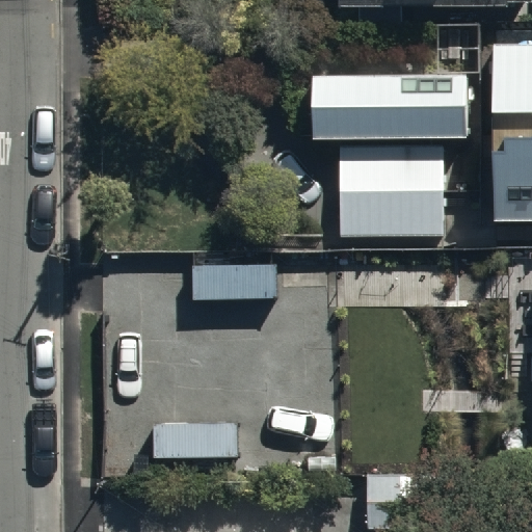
[(531,0),(489,0),(490,20),(531,19),(531,0)]
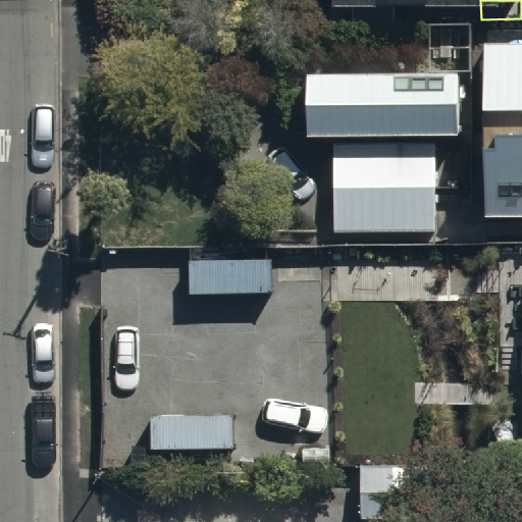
[(482,87),(521,86),(521,33),(482,33),(482,87)]
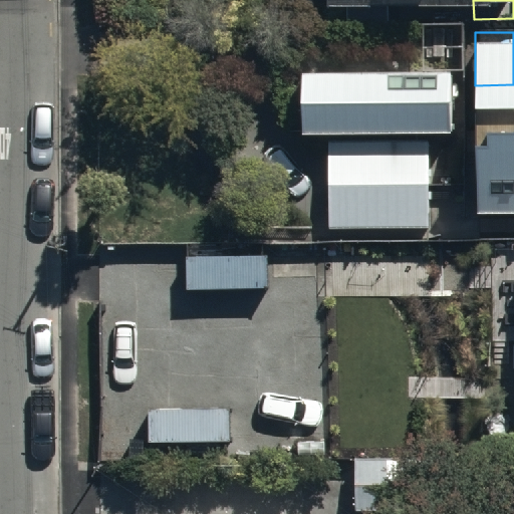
[(302,67),(302,134),(451,134),(451,72),(441,72),(441,58),(412,58),(412,67),(302,67)]
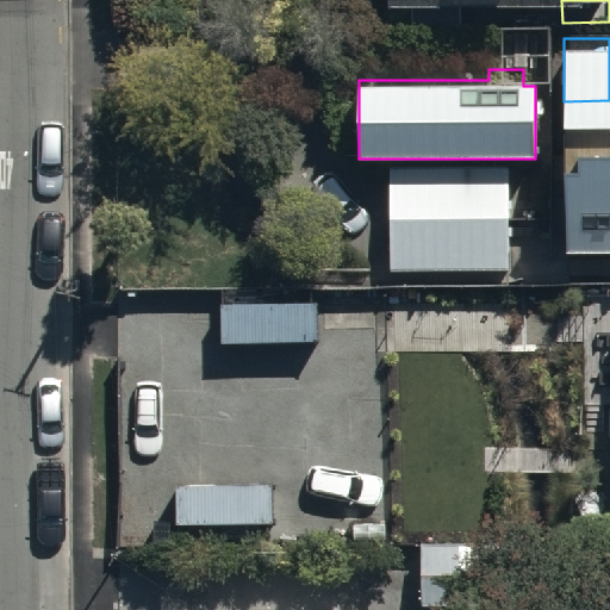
[(609,119),(564,120),(564,246),(609,244),(609,119)]
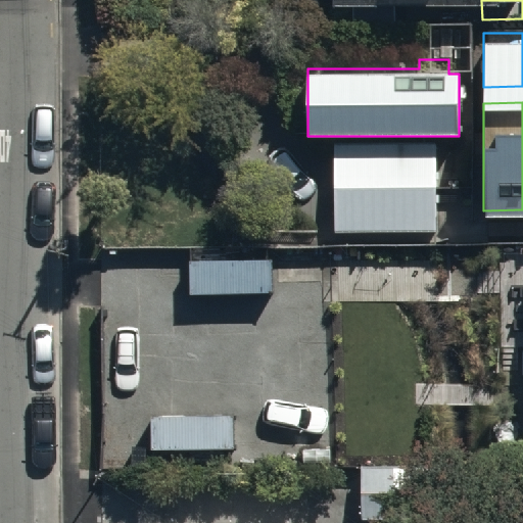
[(436,143),(334,143),(334,232),(436,232),(436,143)]
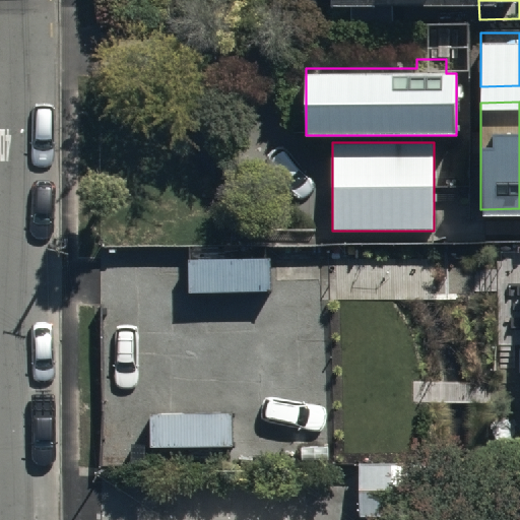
[(390,510),(388,459),(354,461),(356,511),(390,510)]
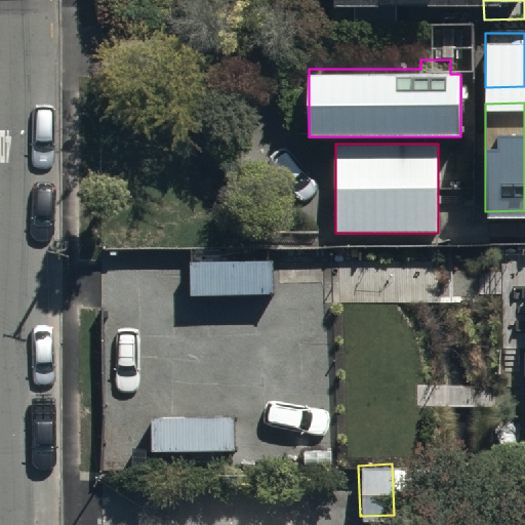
All buildings are outlined.
